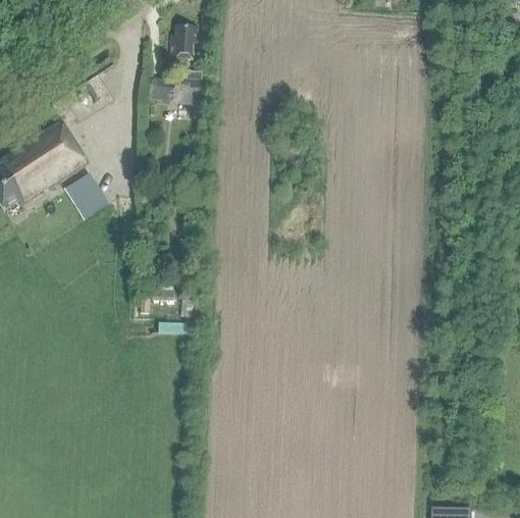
[(177,56),(176,68),(175,79),(151,76),(149,98),(166,99),(167,93),(176,94),(176,100),(200,102),(203,70),(188,69),(189,57),(196,57),(198,24),(176,23),(176,34),(171,33),(170,56),(177,56)]
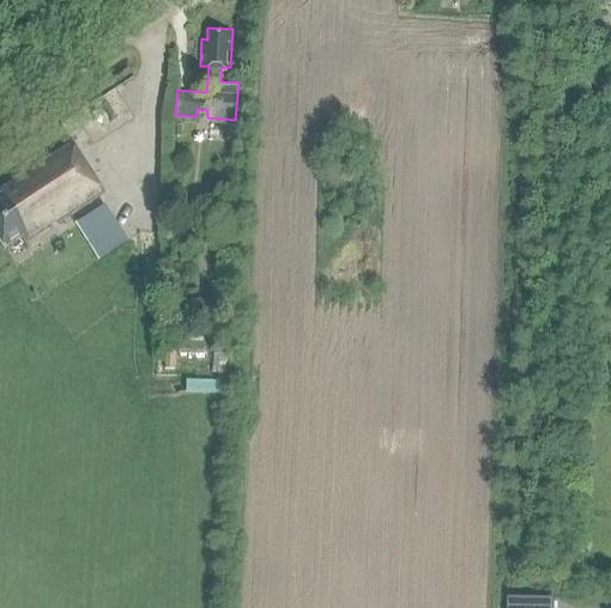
[(25,241),(104,189),(72,138),(0,183),(0,189),(1,192),(0,192),(0,238),(5,245),(22,235),(25,241)]
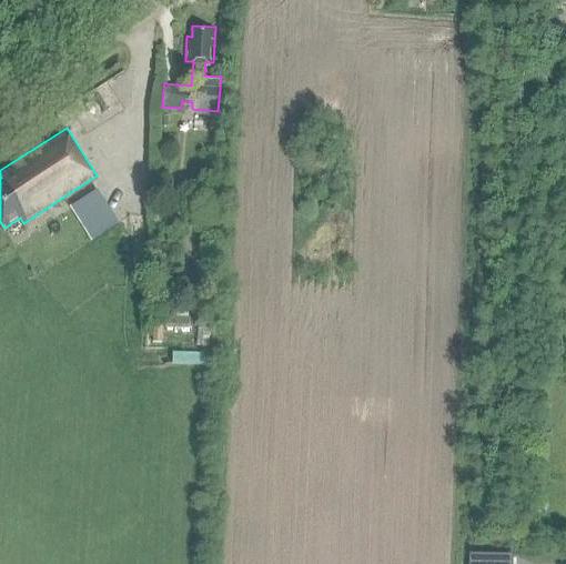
[(91,235),(118,219),(112,210),(86,227),(91,235)]
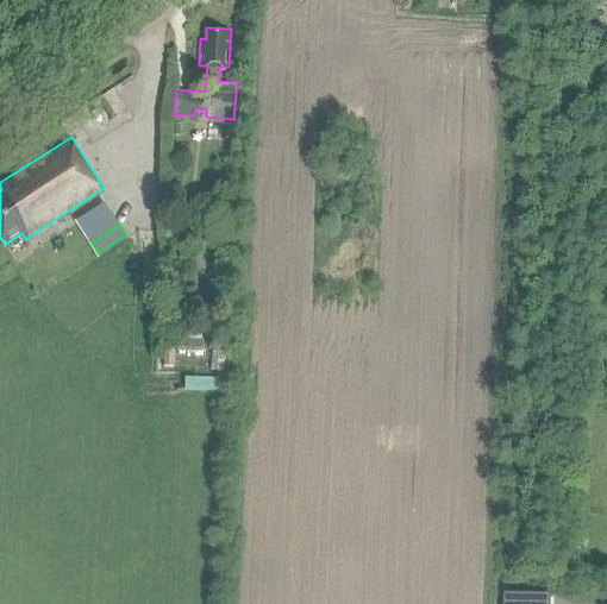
[(204,350),(204,338),(179,337),(177,348),(204,350)]
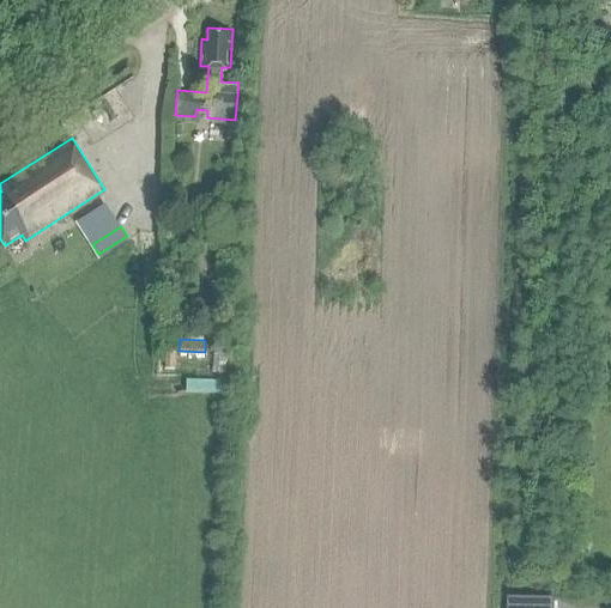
[(175,365),(176,346),(165,346),(165,365),(175,365)]
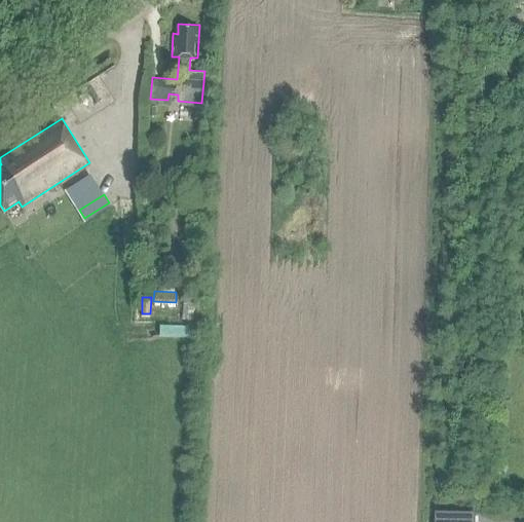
[(193,319),(195,301),(183,300),(182,318),(193,319)]
